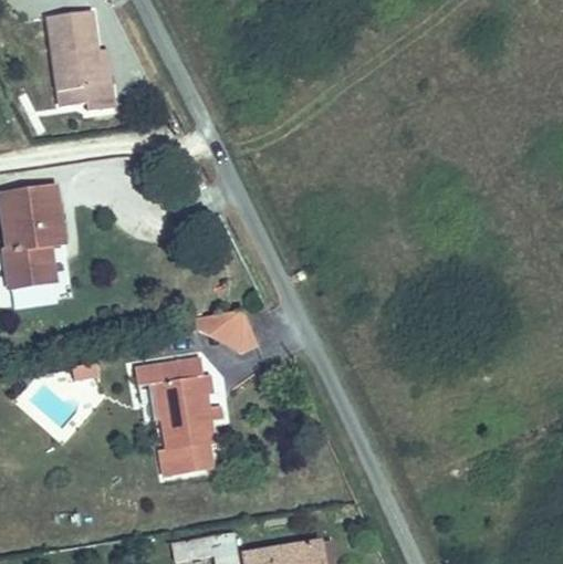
[(56,104),(86,103),(85,84),(96,83),(93,50),(89,13),(48,16),(56,104)]
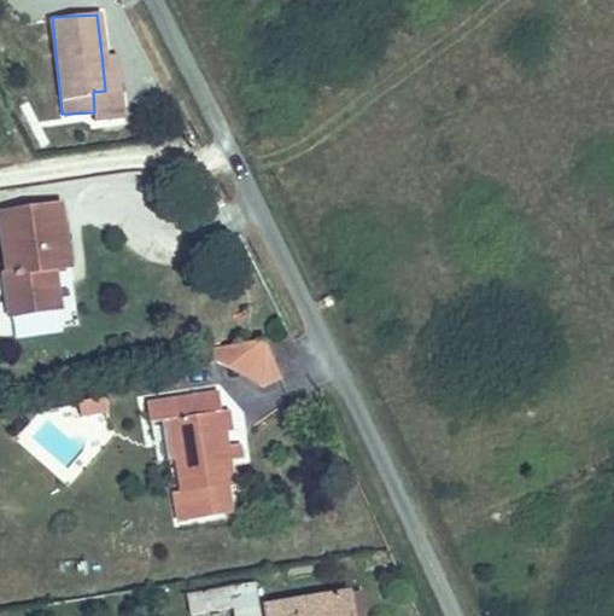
[(93,92),(94,112),(122,109),(117,54),(101,54),(105,91),(93,92)]
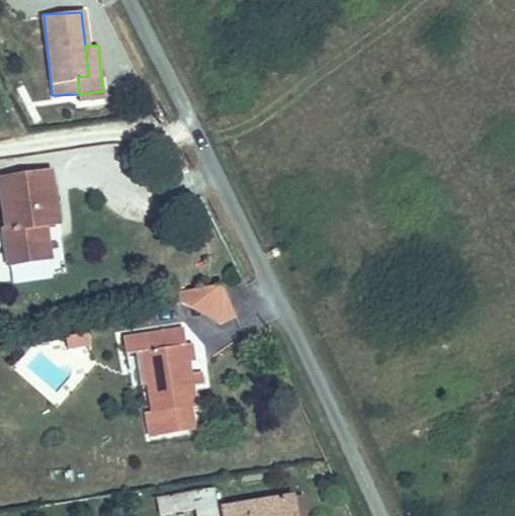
[(7,223),(0,224),(0,231),(4,260),(51,255),(48,216),(60,215),(55,166),(2,172),(7,223)]
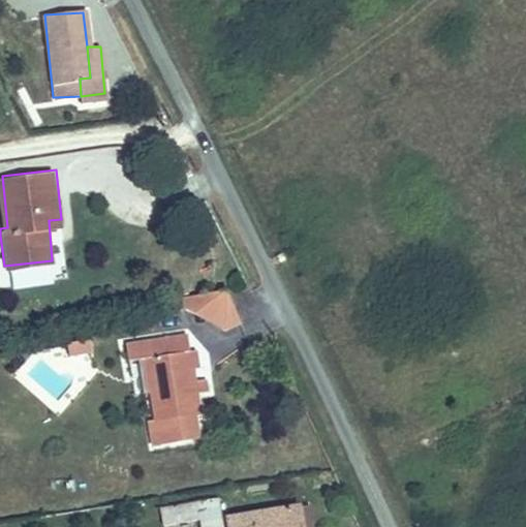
[(225,288),(194,302),(210,339),(242,324),(225,288)]
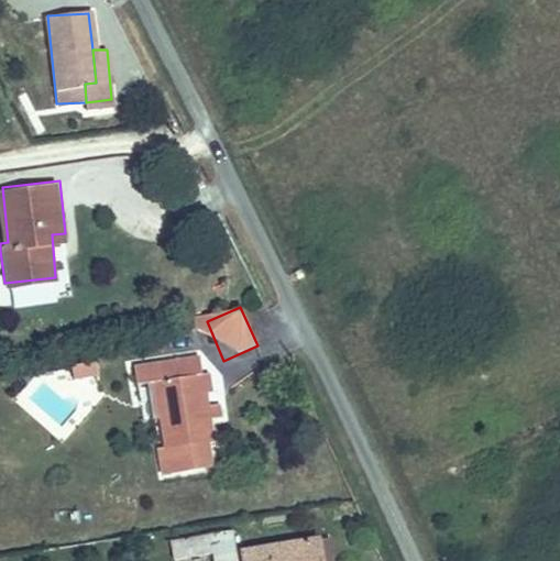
[(70,366),(73,382),(97,377),(95,363),(70,366)]
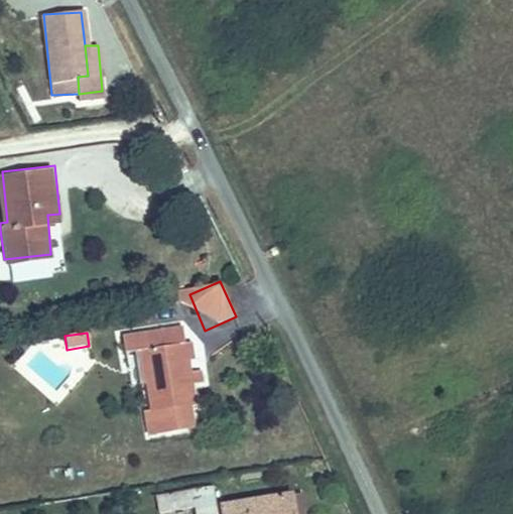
[(183,345),(128,352),(129,367),(147,366),(153,426),(195,422),(188,375),(195,374),(193,358),(187,358),(186,348),(183,345)]
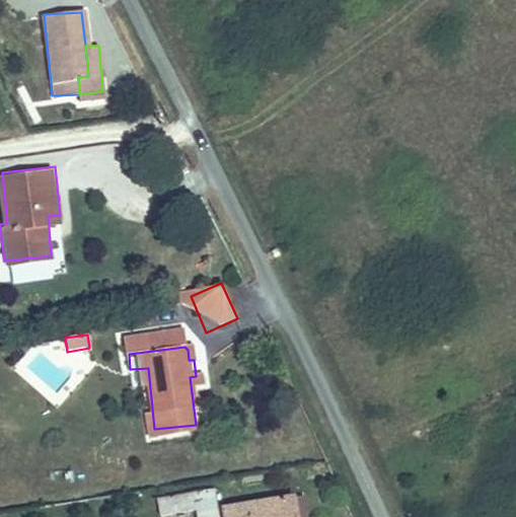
[(217,516),(215,490),(153,494),(155,515),(194,513),(194,516),(217,516)]
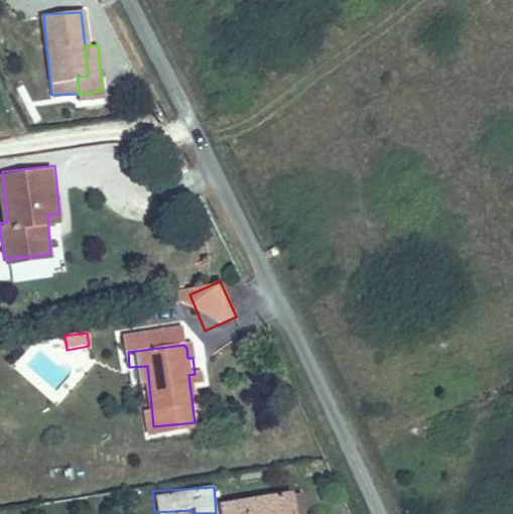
[(291,513),(286,488),(220,502),(223,513),(291,513)]
